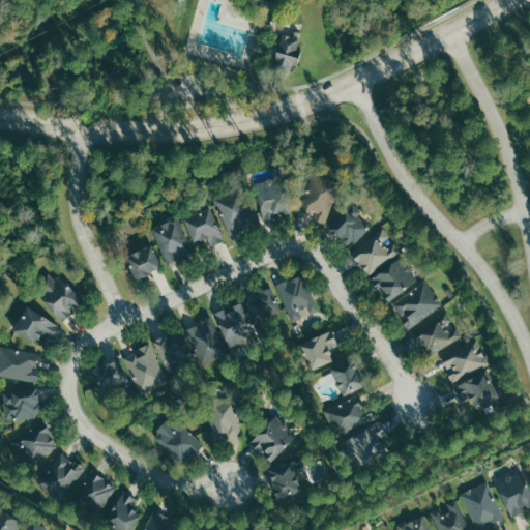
[(281,31),(274,68),(294,72),(301,35),(281,31)]
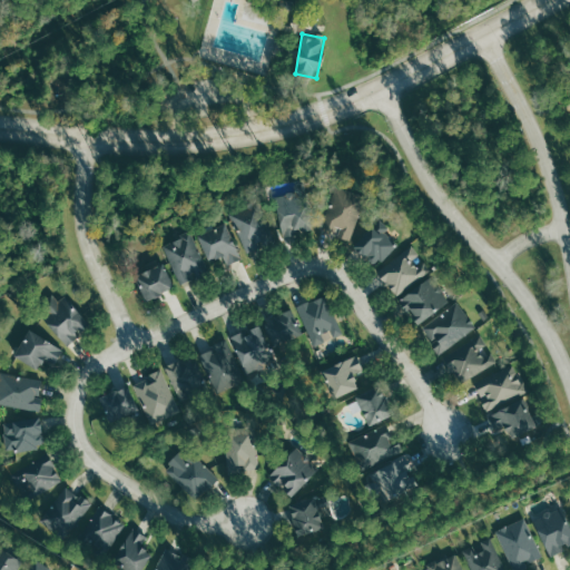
[(350,241),(365,199),(335,188),(322,227),(338,233),(337,236),(350,241)]
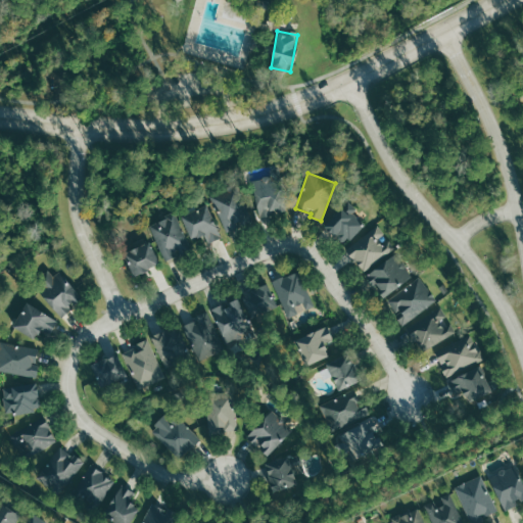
[(251,181),(258,217),(282,211),(276,176),(251,181)]
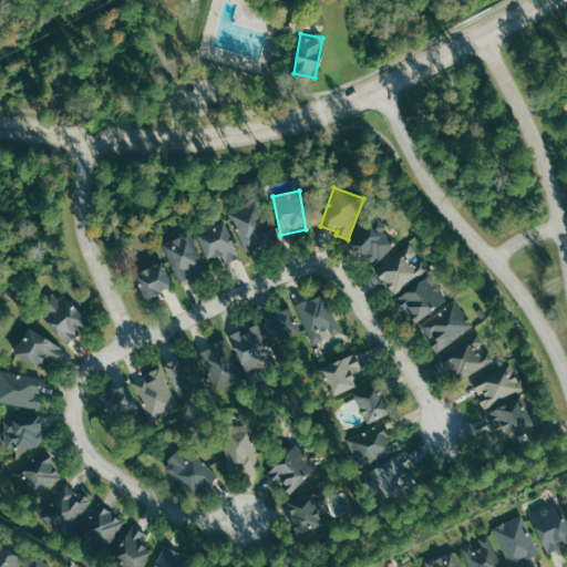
[(232,210),(243,249),(274,241),(265,209),(253,213),(251,205),(232,210)]
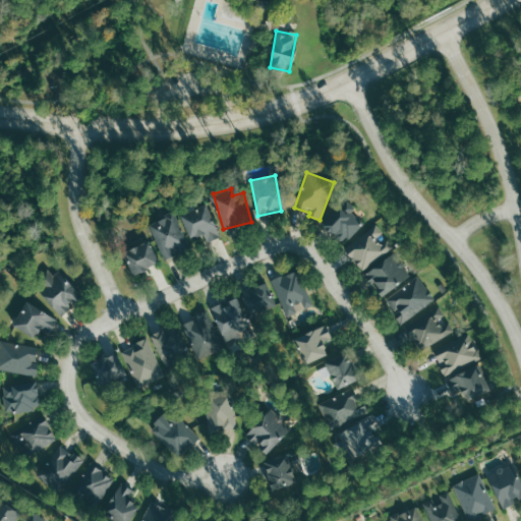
[(342,244),(363,225),(352,212),(356,209),(348,199),(323,224),(342,244)]
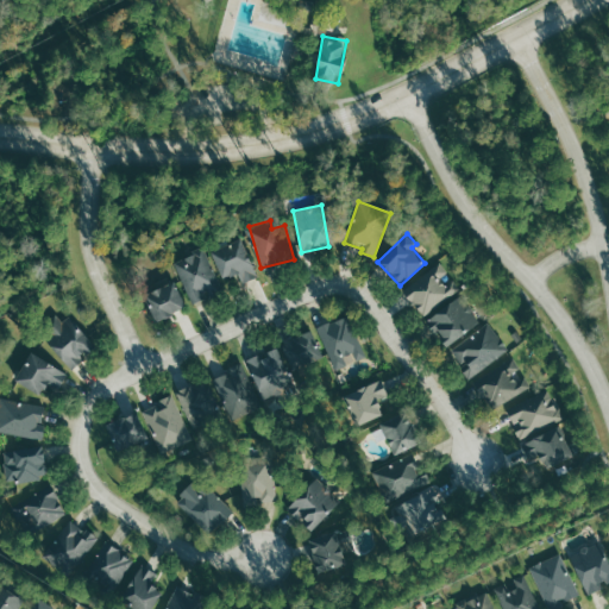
[(211,250),(221,278),(238,272),(242,283),(257,277),(243,238),(211,250)]
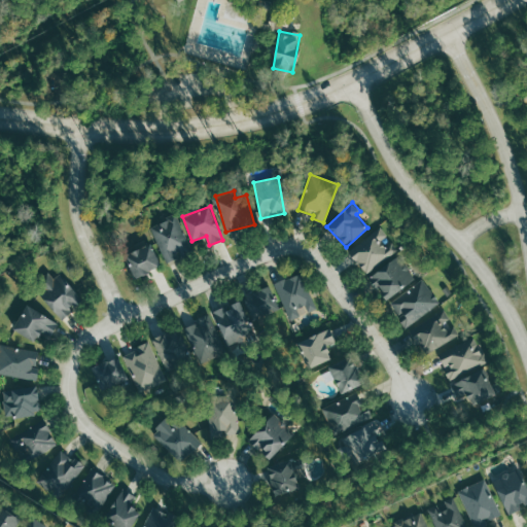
[(150,225),(169,259),(196,245),(177,211),(150,225)]
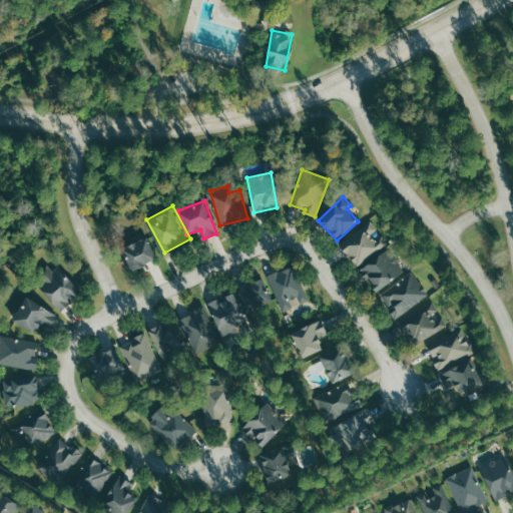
[(360,268),(388,241),(370,221),(342,247),(360,268)]
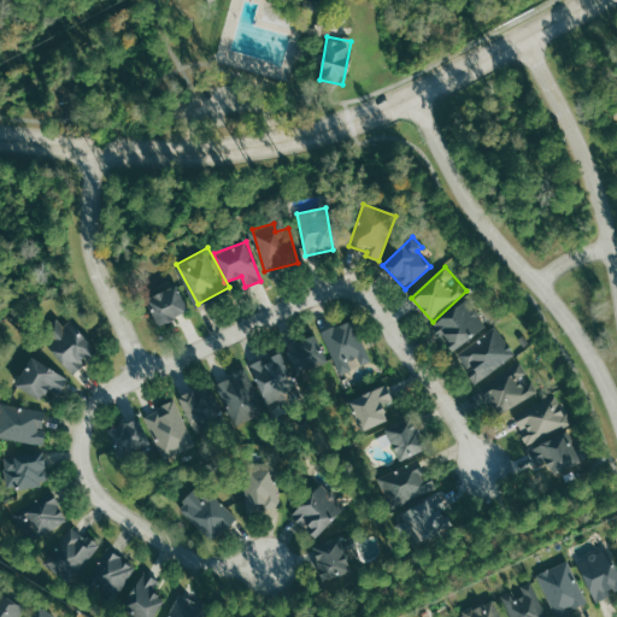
[(160,319),(188,303),(176,277),(147,291),(160,319)]
